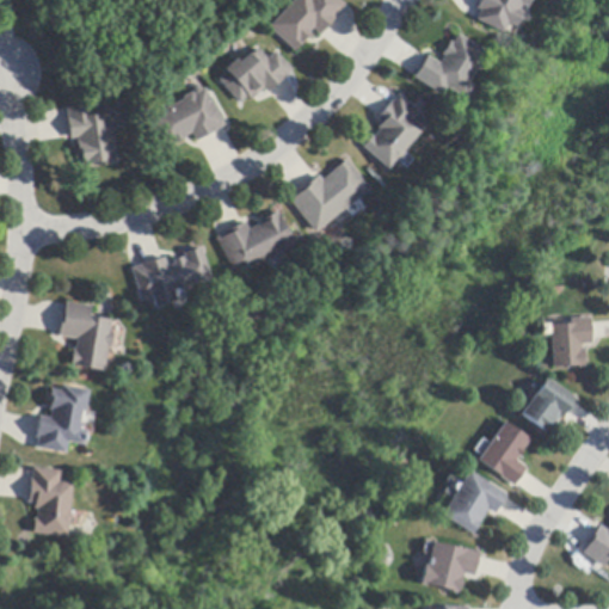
[(342,0),(345,2),(348,5),(337,16),(338,17),(323,34),(321,34),(314,28),(311,31),(312,32),(306,40),(296,50),(270,26),(294,0),(342,0)]
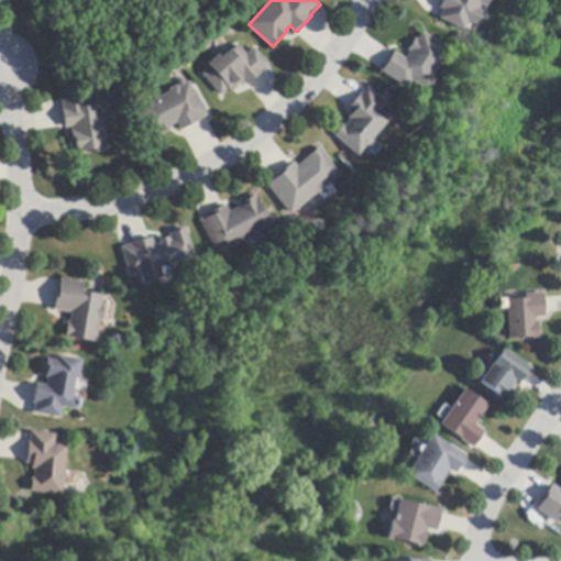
[(487,0),(486,2),(485,6),(481,3),(479,8),(482,10),(480,14),(474,24),(468,21),(463,29),(438,17),(439,15),(442,8),(439,7),(440,3),(441,4),(442,0),(487,0)]
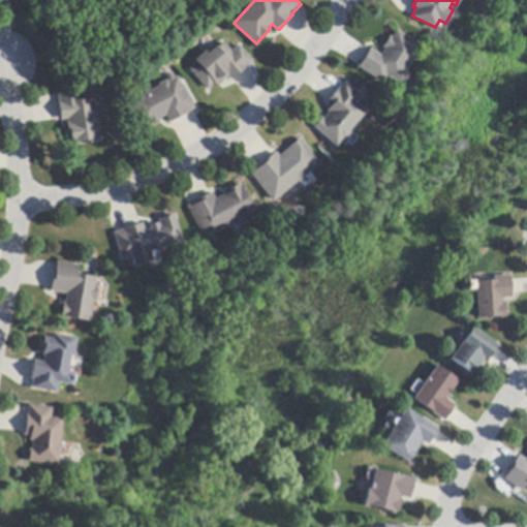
[(419,49),(414,56),(405,70),(409,73),(402,85),(385,74),(381,81),(358,66),(359,64),(369,49),(370,48),(380,54),(384,47),(382,45),(383,43),(384,43),(389,36),(390,35),(392,36),(397,29),(422,44),(419,49)]
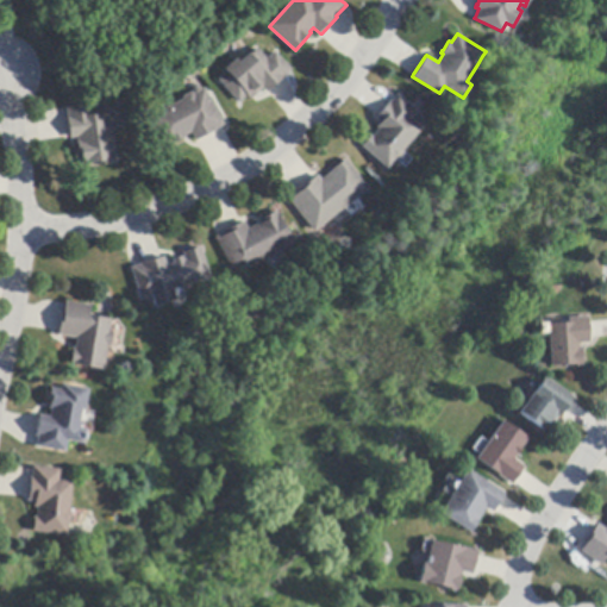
[(291,72),(269,89),(268,92),(264,88),(252,99),(249,95),(241,102),(220,79),(229,72),(226,68),(238,57),(241,61),(251,52),(252,54),(260,47),(268,57),(276,50),(293,69),(291,72)]
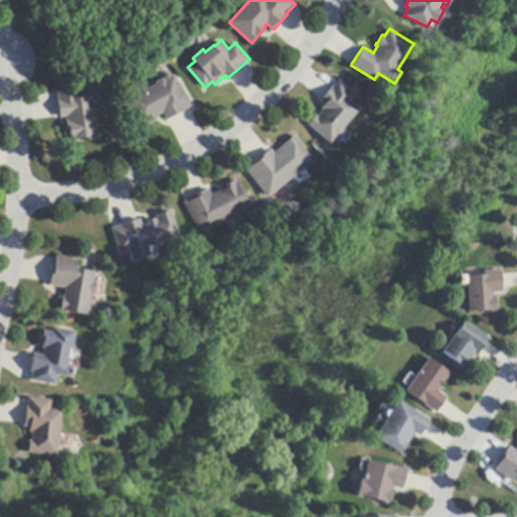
[(191,106),(185,109),(186,111),(182,112),(181,111),(169,118),(169,119),(168,119),(167,120),(163,113),(158,115),(159,117),(157,118),(156,117),(150,120),(150,121),(148,122),(147,121),(140,124),(127,99),(157,83),(157,80),(164,77),(166,78),(175,74),(192,105),(191,106)]
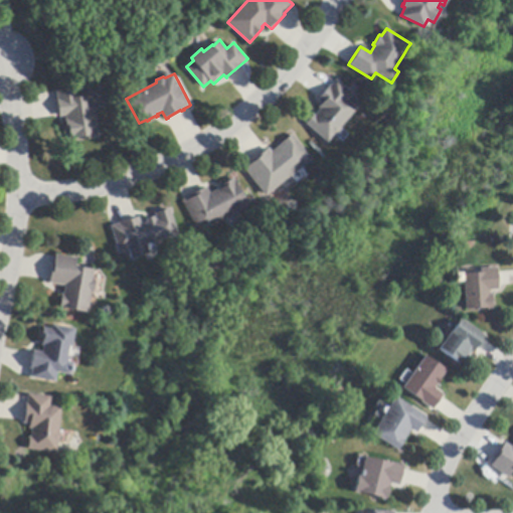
[(341,125),(340,127),(341,129),(336,134),(334,134),(332,136),(327,141),(306,123),(314,114),(315,115),(320,109),(318,107),(321,104),(317,100),(319,98),(334,80),(336,78),(353,94),(348,100),(357,108),(341,125)]
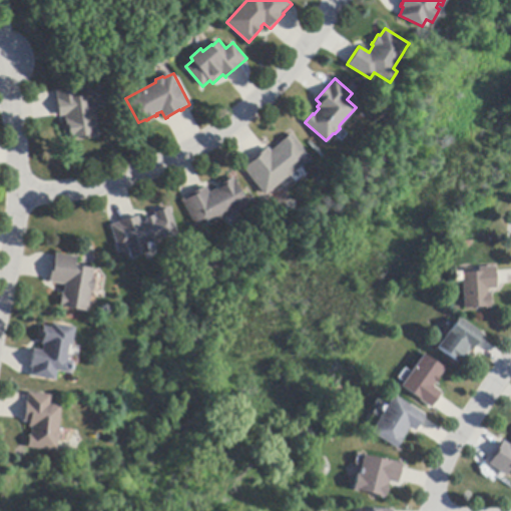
[(93,93),(99,134),(70,138),(70,135),(68,136),(66,117),(67,117),(66,114),(60,115),(60,114),(58,97),(57,91),(57,90),(78,87),(79,95),(93,93)]
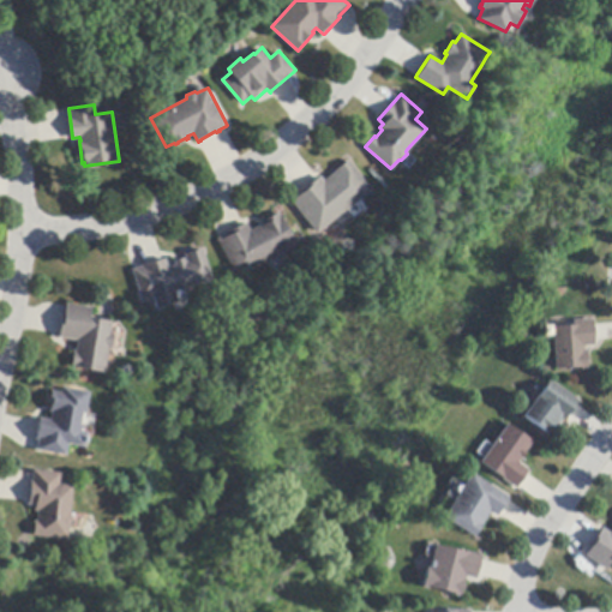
[(371,190),(352,205),(337,217),(317,233),(292,201),(294,198),(301,192),(300,190),(317,177),(321,175),(324,180),(337,169),(336,168),(348,160),(371,190)]
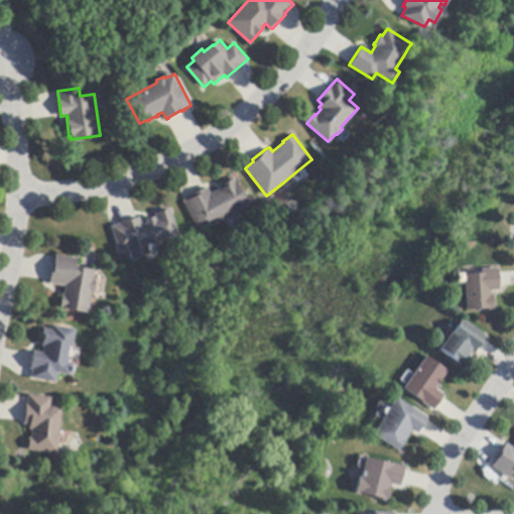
[(196,224),(181,200),(184,199),(205,187),(207,185),(211,193),(220,187),(219,185),(234,177),(236,180),(235,180),(249,206),(237,212),(236,215),(230,218),(227,218),(211,226),(206,218),(196,224)]
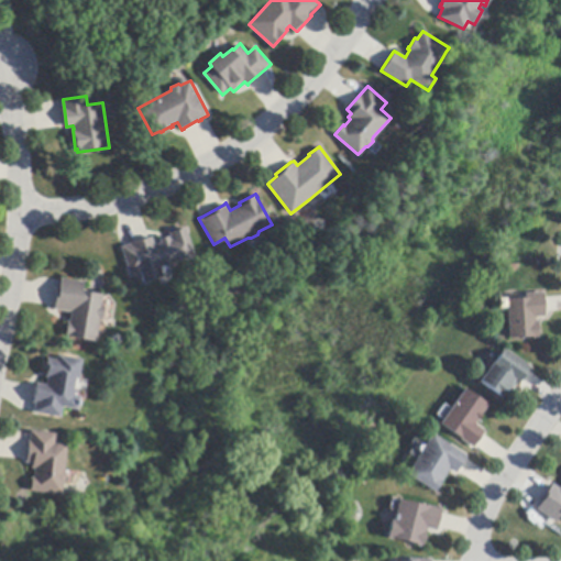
[(172,263),(161,266),(163,276),(162,276),(143,282),(141,272),(131,275),(121,245),(123,245),(130,243),(130,242),(149,237),(152,235),(155,244),(161,242),(160,239),(168,235),(169,240),(172,239),(169,232),(186,227),(195,255),(172,263)]
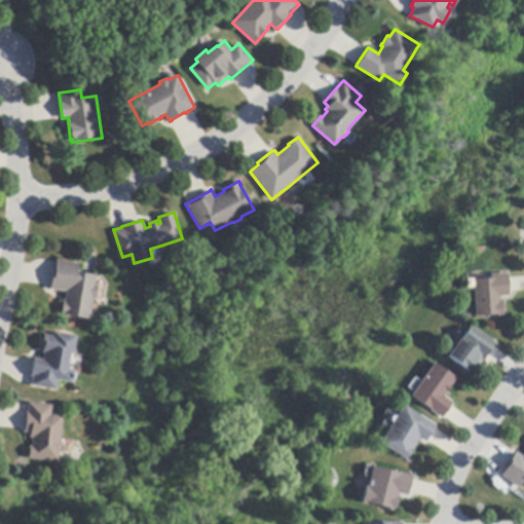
[(94,298),(89,319),(65,313),(64,315),(61,314),(61,311),(62,312),(64,302),(63,302),(63,299),(66,300),(67,291),(50,288),(50,286),(50,285),(51,285),(53,267),(57,268),(57,261),(58,259),(79,263),(77,271),(96,274),(95,285),(98,286),(96,299),(94,298)]
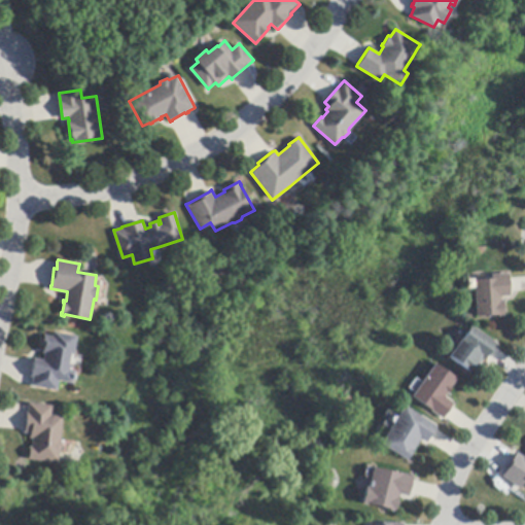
[(510,278),(511,290),(512,295),(501,296),(502,300),(505,300),(506,315),(500,316),(500,314),(478,316),(475,280),(492,278),(492,274),(510,273),(510,278)]
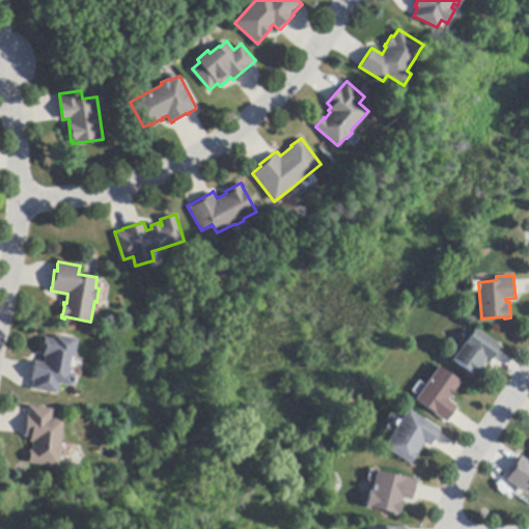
[(499,349),(492,359),(490,362),(488,361),(483,367),(480,365),(474,374),(472,372),(453,359),(465,342),(466,342),(476,327),(501,344),(499,349)]
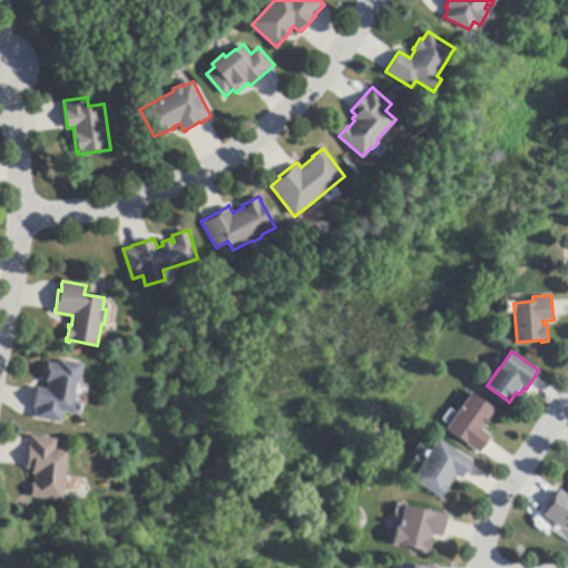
[(61,422),(35,417),(35,415),(37,408),(33,407),(37,389),(38,387),(48,389),(49,382),(46,381),(48,374),(46,374),(48,361),(58,363),(59,359),(84,363),(79,383),(77,383),(75,395),(76,398),(76,400),(81,401),(79,414),(64,411),(61,422)]
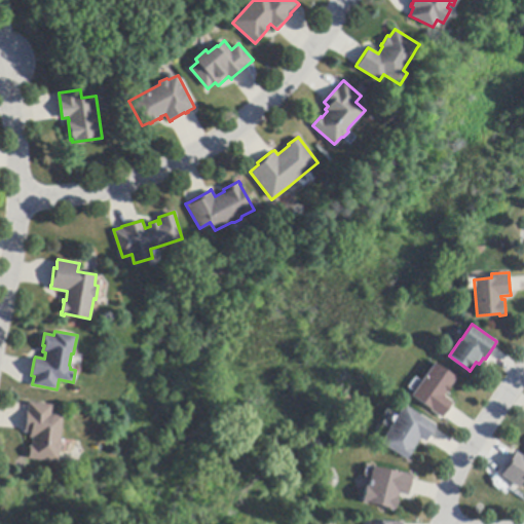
[(452,405),(445,415),(443,418),(431,409),(432,408),(413,395),(436,362),(457,377),(445,395),(454,402),(452,405)]
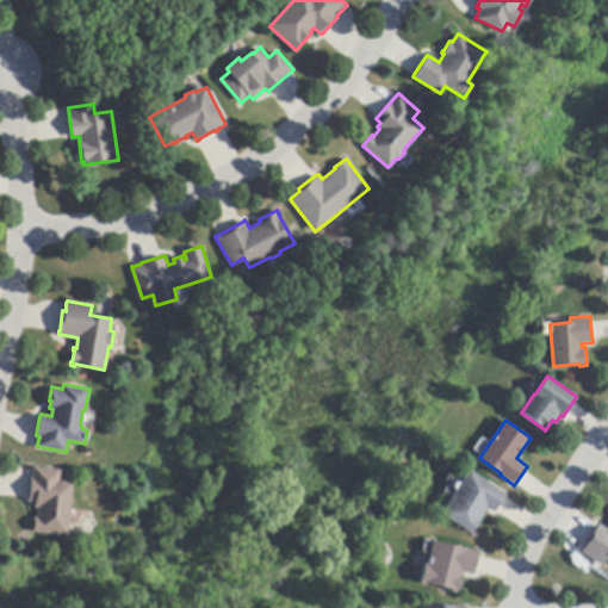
[(69,523),(68,533),(68,535),(33,531),(33,528),(35,528),(36,520),(35,520),(35,516),(37,516),(38,507),(35,507),(35,503),(36,503),(36,501),(29,501),(29,497),(30,498),(30,497),(32,481),(31,481),(31,477),(32,478),(33,470),(33,466),(61,469),(60,481),(74,482),(70,512),(72,514),(70,521),(69,523)]
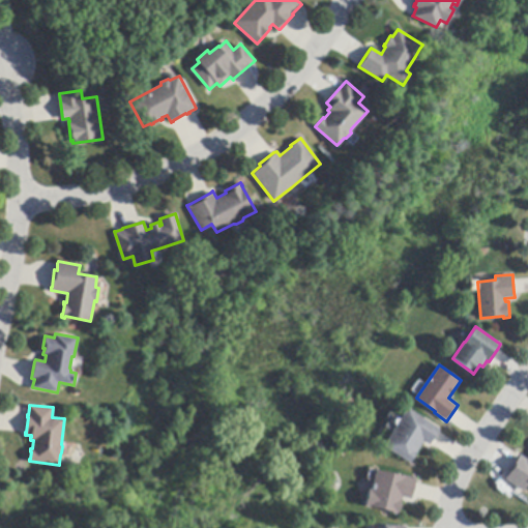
[(438,432),(432,442),(430,445),(424,441),(411,463),(384,446),(388,439),(396,428),(408,408),(441,428),(438,432)]
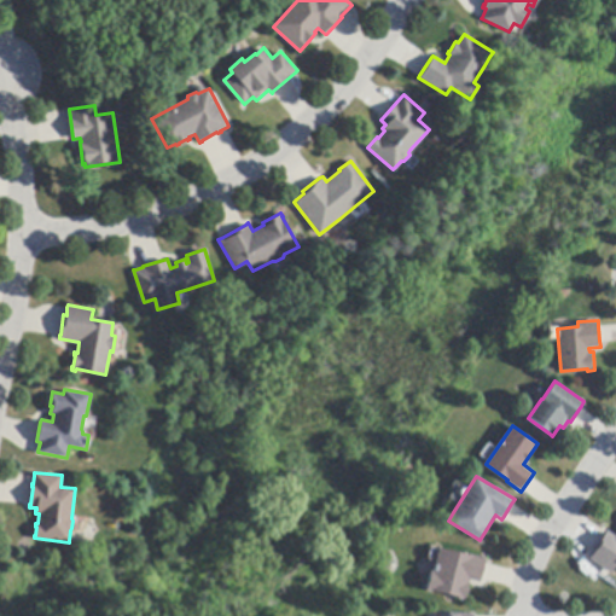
[(615,568),(612,573),(592,558),(592,557),(597,551),(596,550),(608,532),(609,530),(615,534),(615,568)]
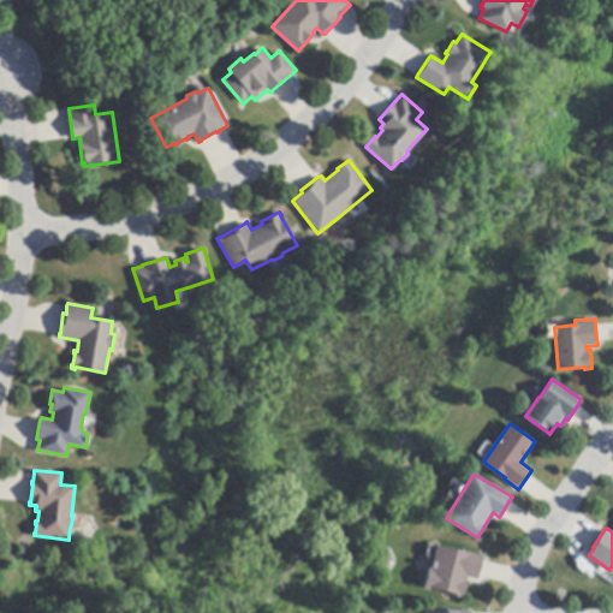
[(484,555),(483,559),(480,575),(478,579),(468,577),(463,597),(458,596),(458,594),(432,587),(432,589),(424,587),(430,567),(433,569),(439,545),(468,553),(468,551),(484,555)]
